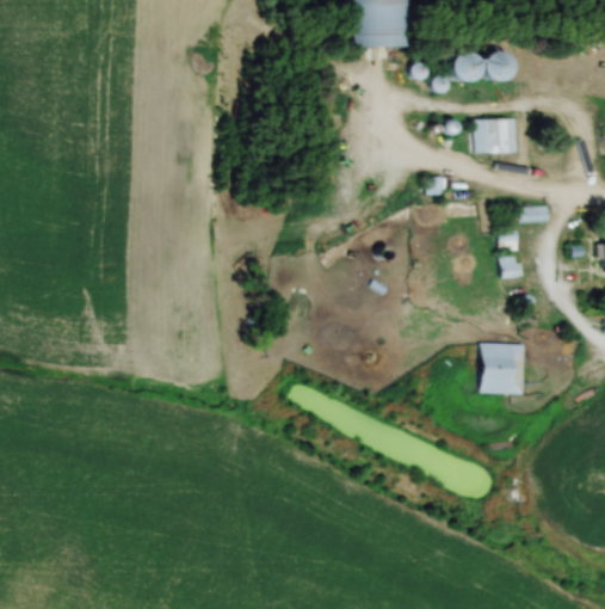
[(352,0),(353,45),(406,45),(406,0),(352,0)]
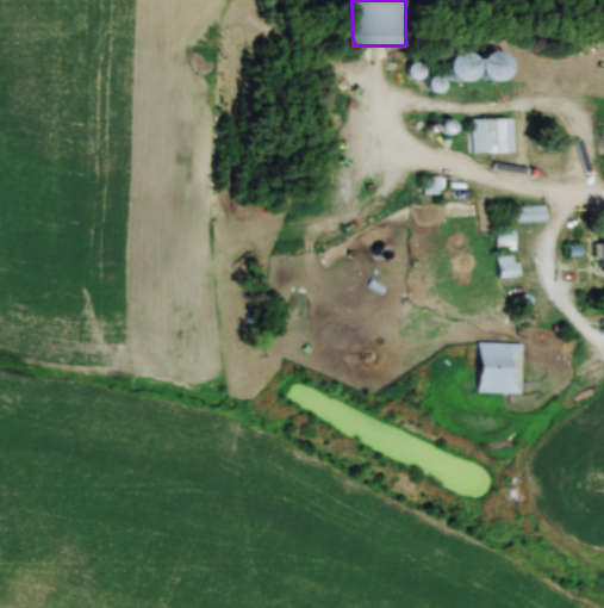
[(500,53),(481,62),(491,82),(510,74),(500,53)]
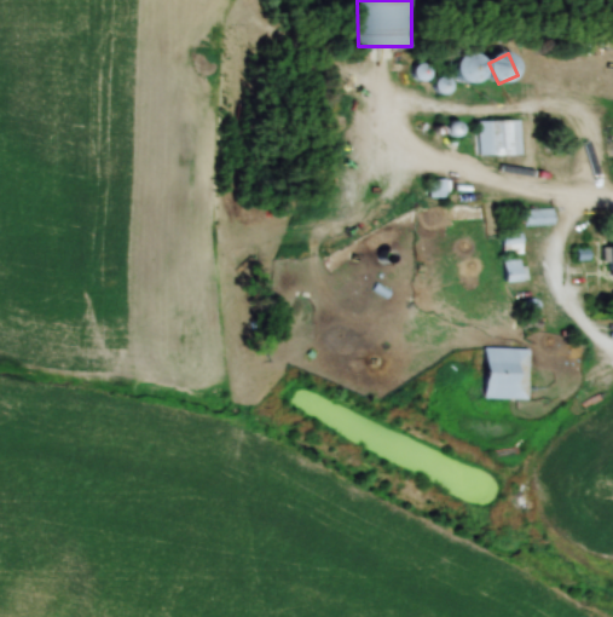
[(462,81),(487,78),(485,55),(460,58),(462,81)]
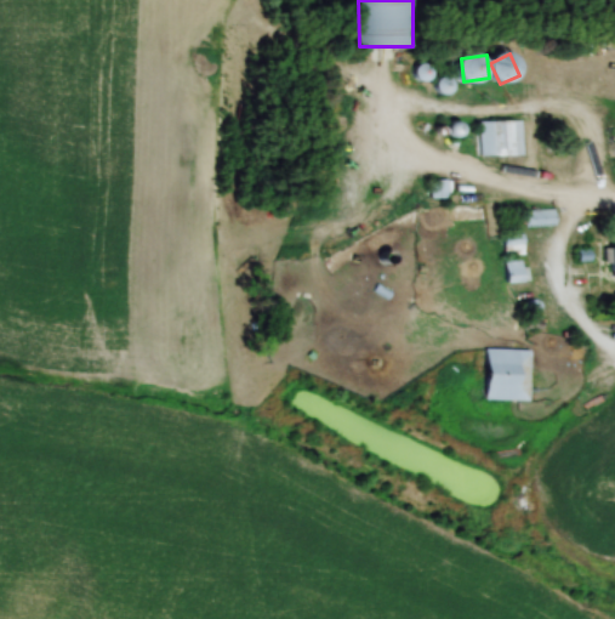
[(482,155),(524,155),(524,120),(482,120),(482,155)]
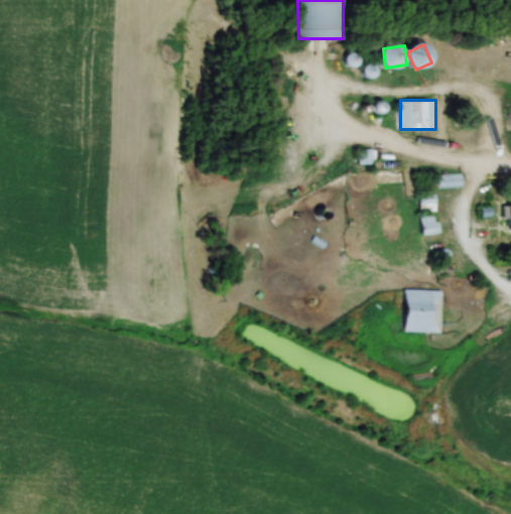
[(438,188),(464,188),(464,175),(438,175),(438,188)]
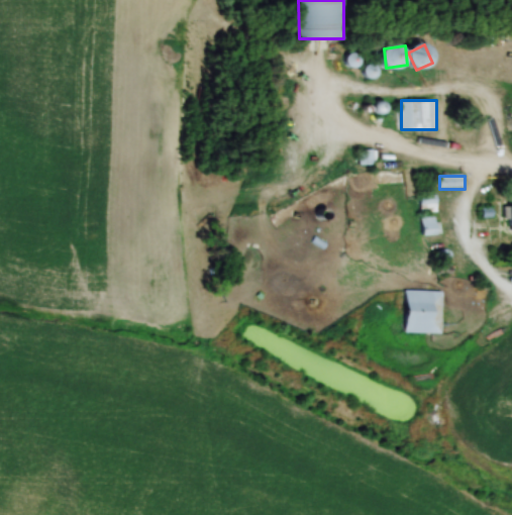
[(438,196),(422,196),(422,213),(438,213),(438,196)]
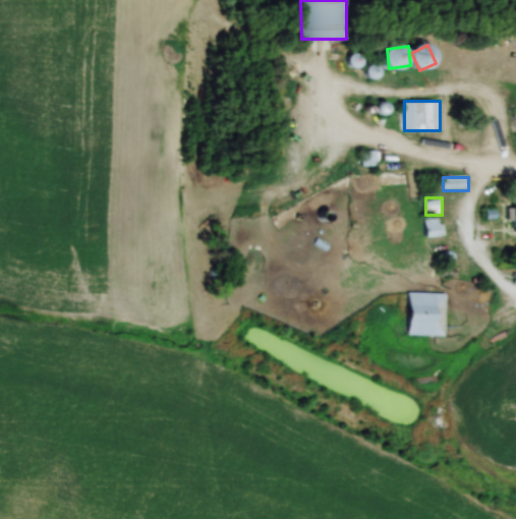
[(427,237),(444,237),(444,220),(427,220),(427,237)]
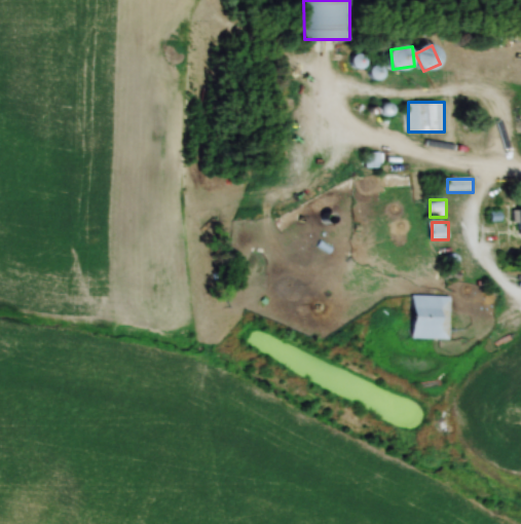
[(452,296),(414,296),(413,338),(451,339),(452,296)]
